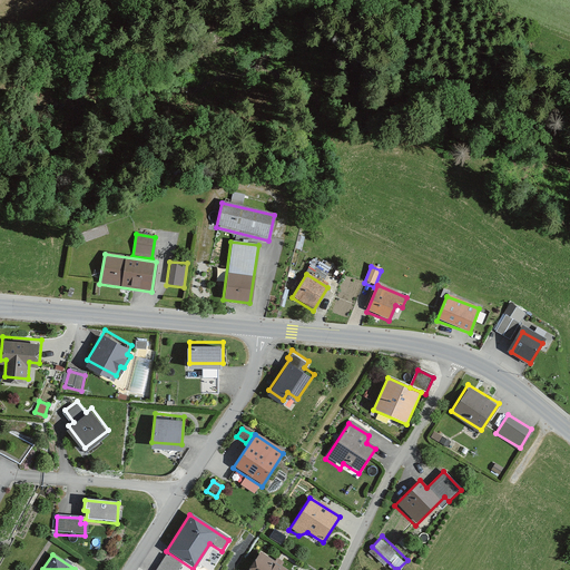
[(274,563),(259,554),(248,569),(283,569),(279,568),(282,564),(275,560),(274,563)]
